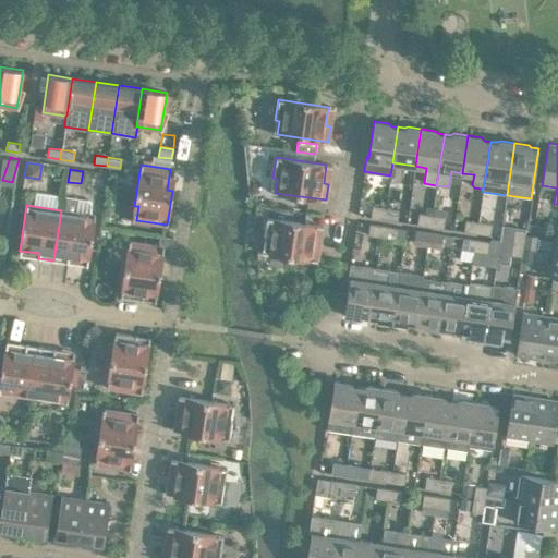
[(384,219),(385,207),(372,206),(371,217),(384,219)]
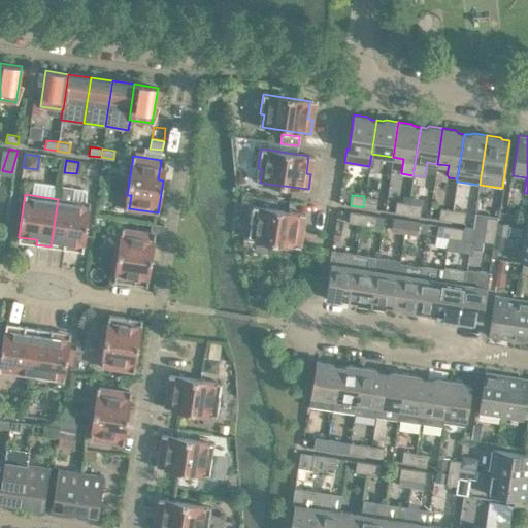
[(364,196),(363,207),(375,209),(376,198),(364,196)]
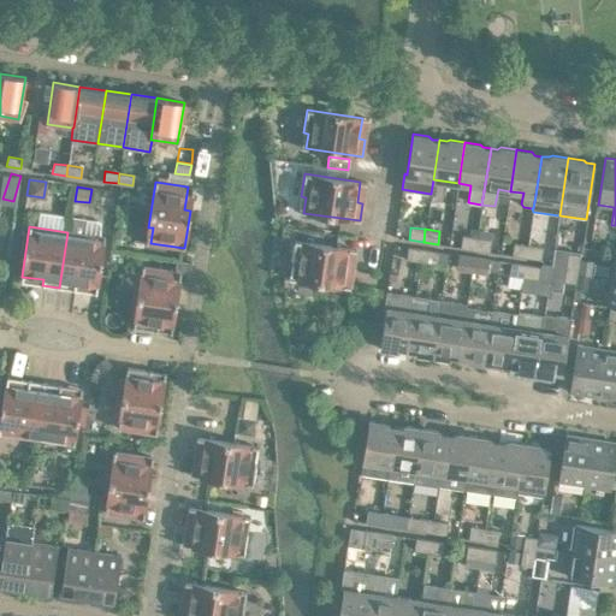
[(67,232),(59,288),(75,290),(75,284),(96,288),(105,237),(67,232)]
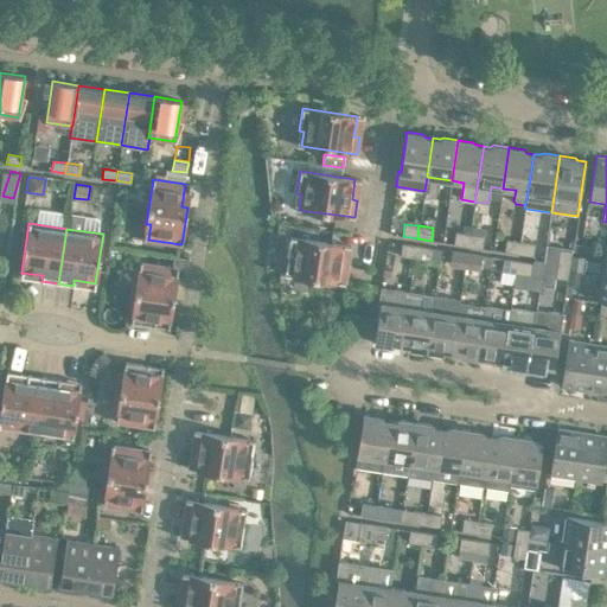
[(467,246),(470,234),(455,231),(453,243),(467,246)]
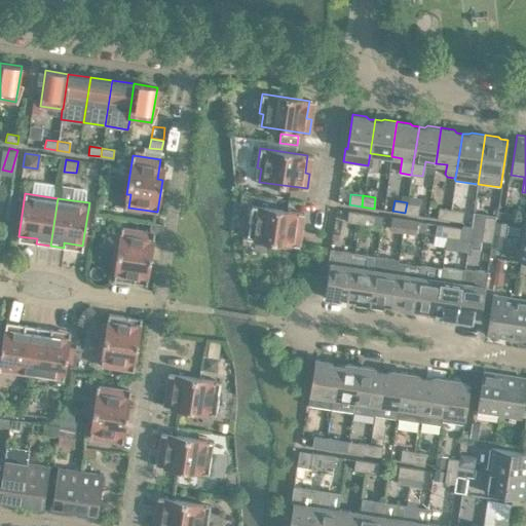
[(407,202),(405,213),(417,215),(419,204),(407,202)]
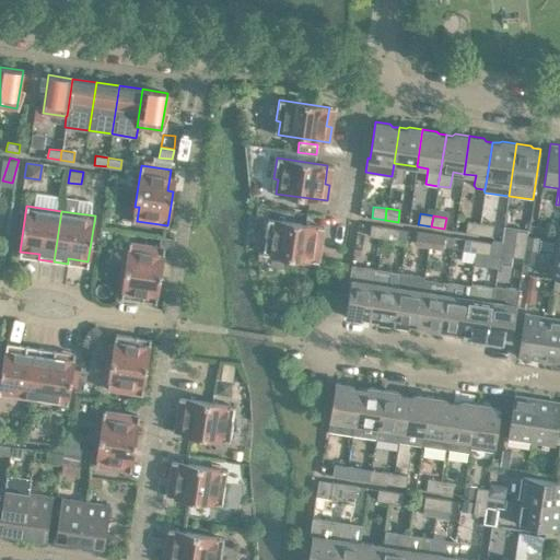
[(318,225),(268,219),(265,240),(269,241),(267,254),(318,261),(321,246),(315,245),(318,225)]
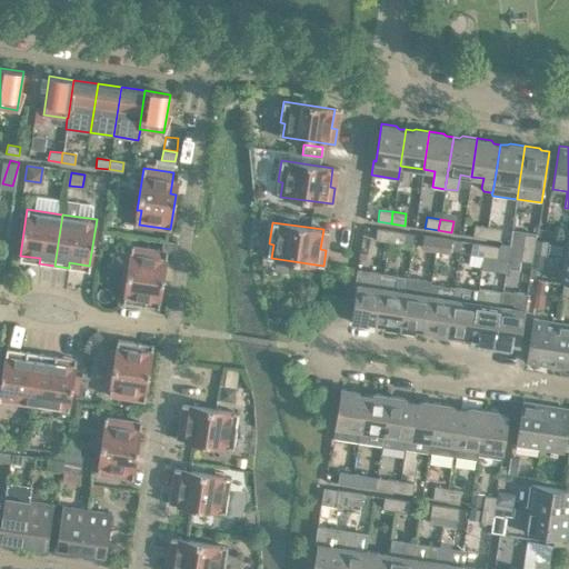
[(472,236),(486,238),(488,226),(475,223),(472,236)]
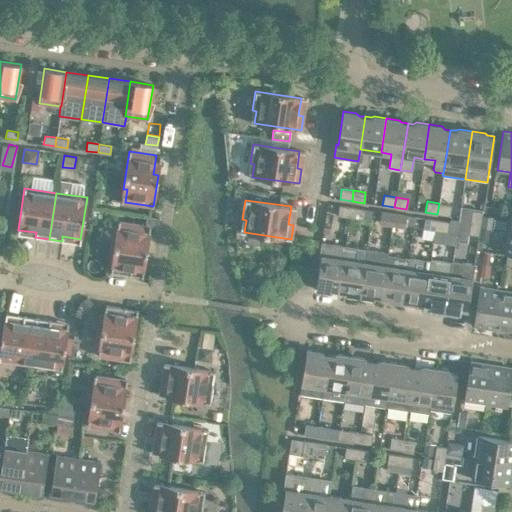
[(437,214),(449,215),(451,205),(439,203),(437,214)]
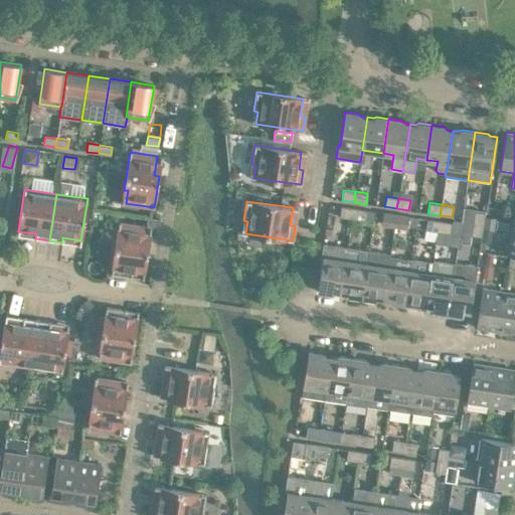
[(351,218),(353,208),(341,206),(339,216),(351,218)]
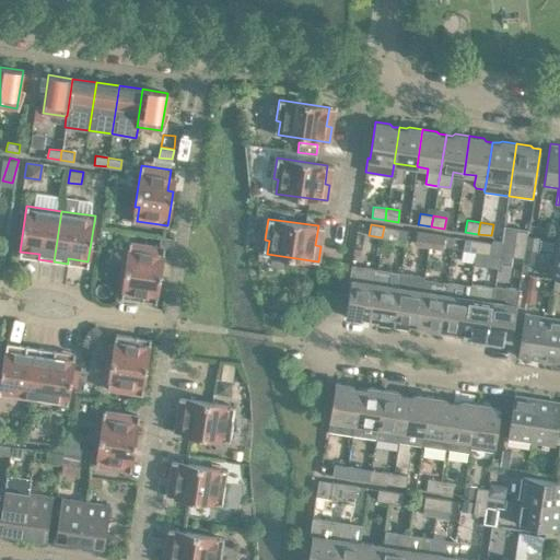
[(384,226),(382,237),(395,240),(397,228),(384,226)]
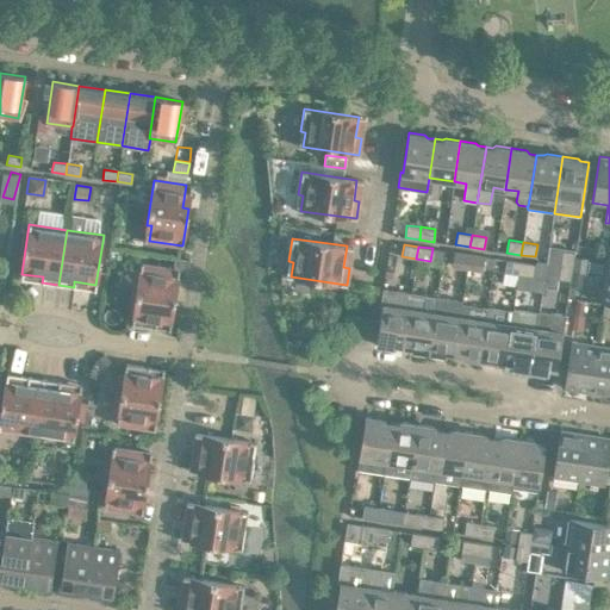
[(562,249),(560,263),(572,266),(574,251),(562,249)]
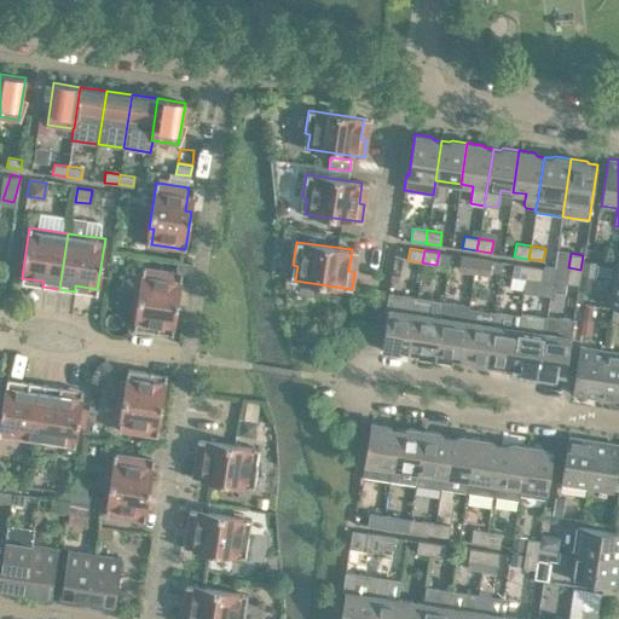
[(474,270),(475,258),(461,255),(460,268),(474,270)]
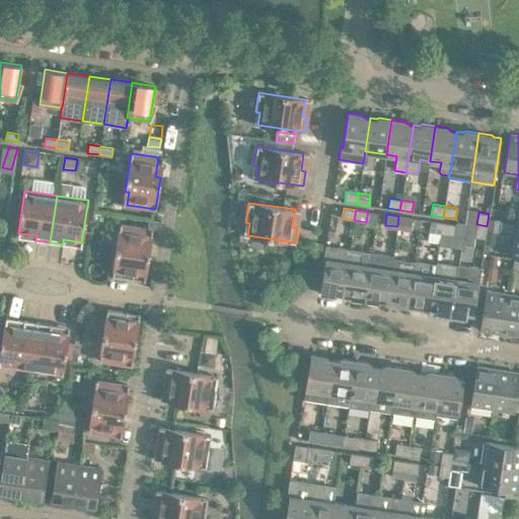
[(398,216),(397,226),(410,228),(411,218),(398,216)]
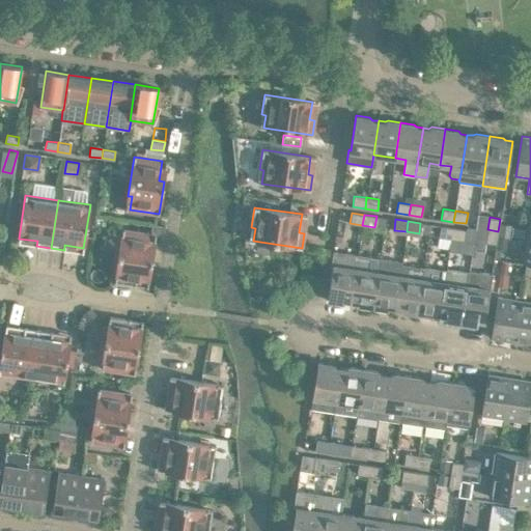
[(500,224),(498,236),(508,239),(511,226),(500,224)]
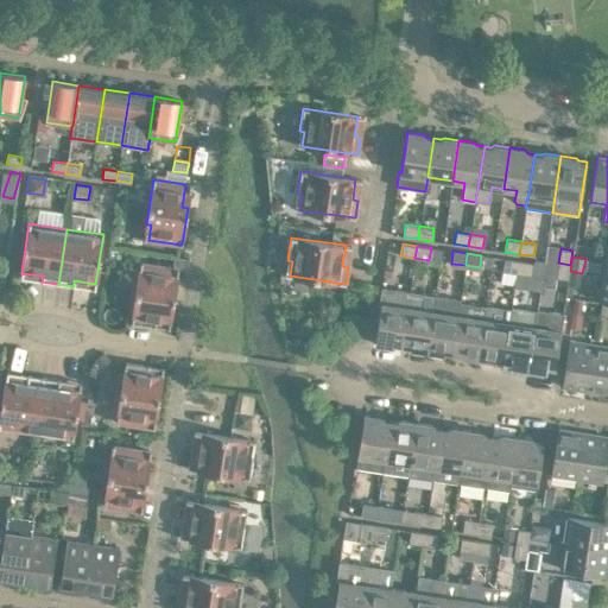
[(517,273),(518,260),(504,259),(502,271),(517,273)]
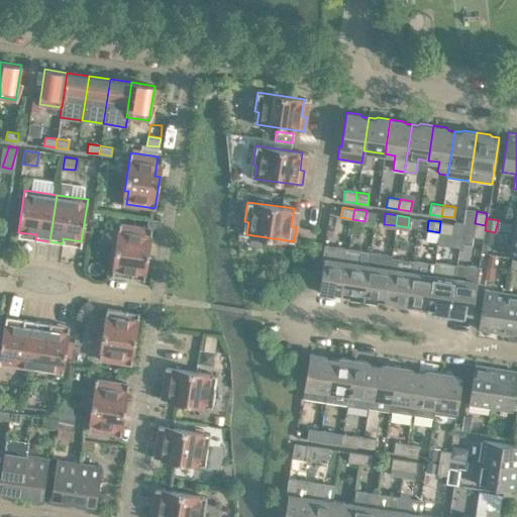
[(440,221),(439,232),(451,234),(452,223),(440,221)]
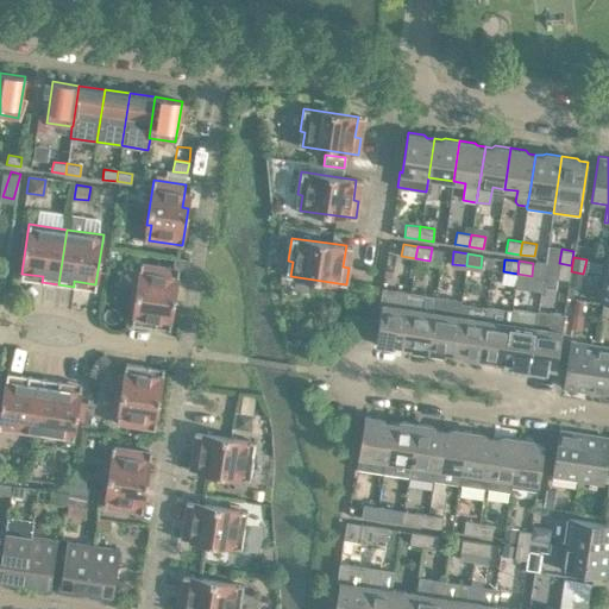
[(133,309),(126,308),(125,308),(123,309),(120,311),(119,311),(119,312),(118,313),(118,314),(117,321),(148,326),(149,321),(170,324),(179,269),(140,263),(133,309)]
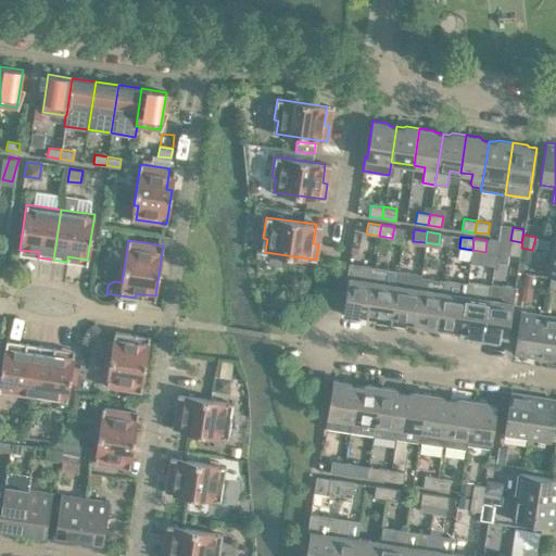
[(510,240),(509,243),(508,254),(519,255),(521,242),(510,240)]
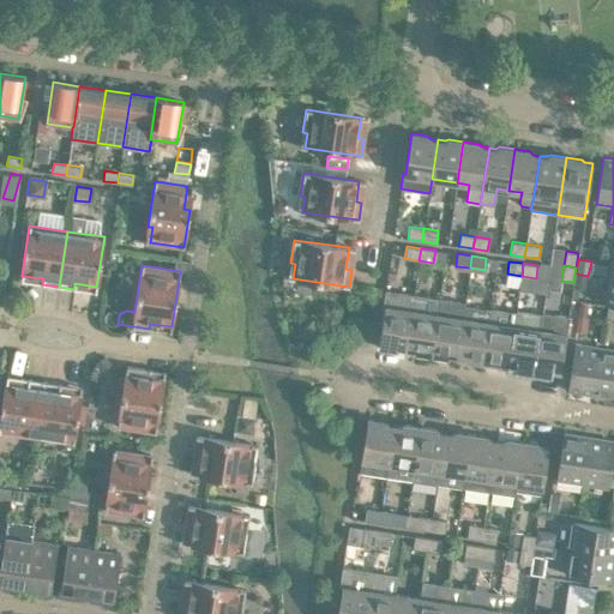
[(584,287),(585,276),(576,275),(575,286),(584,287)]
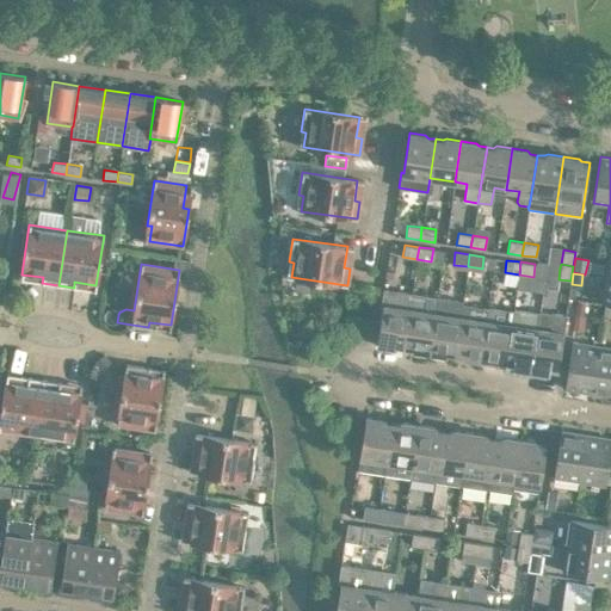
[(396,346),(403,347),(409,308),(412,292),(383,289),(381,306),(383,306),(377,345),(393,347),(396,346)]
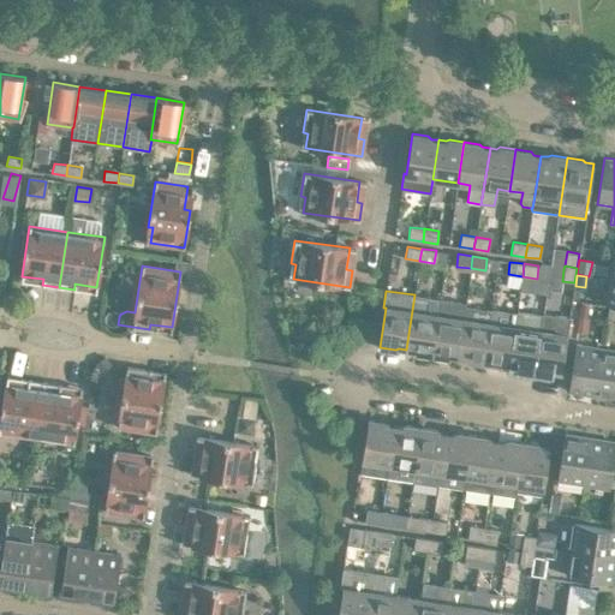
[(412,310),(406,350),(413,350),(416,353),(431,356),(440,299),(415,294),(412,310)]
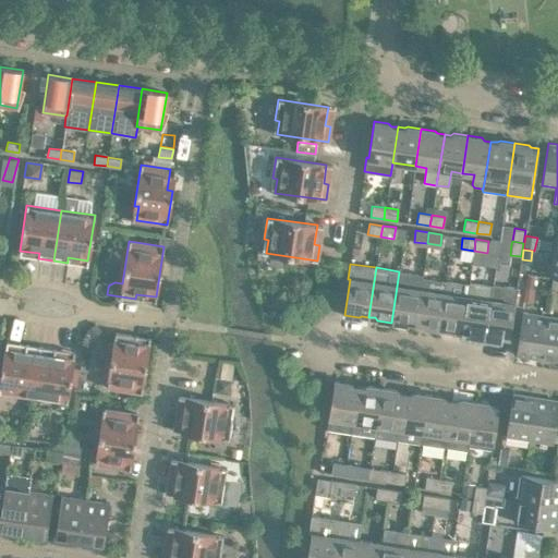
[(415,324),(422,278),(422,275),(399,271),(391,323),(405,325),(409,323),(415,324)]
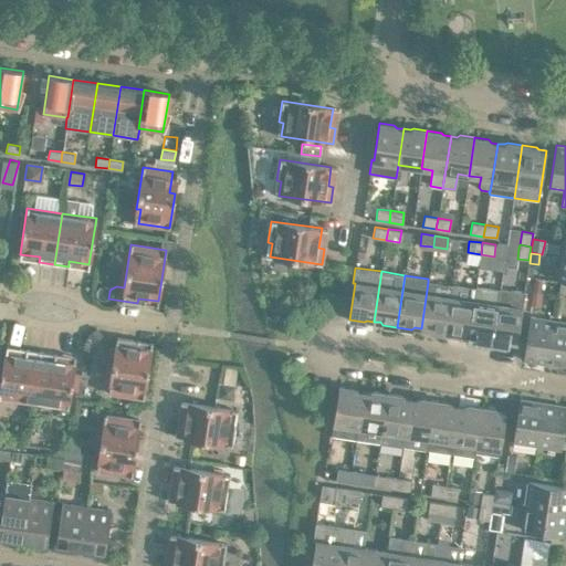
[(430,332),(444,334),(451,285),(428,282),(421,328),(427,329),(430,332)]
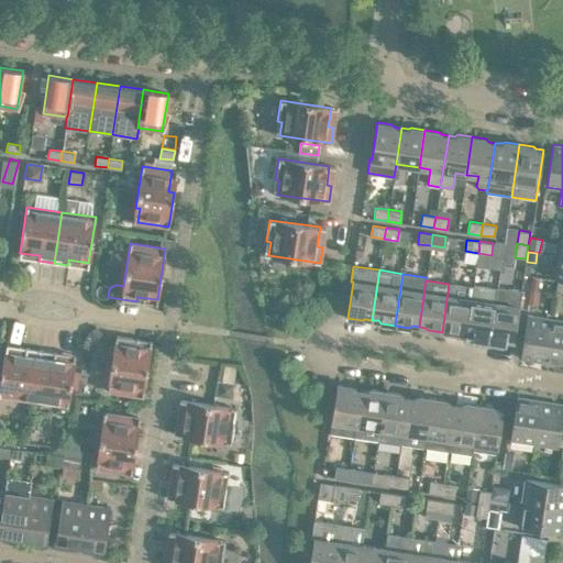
[(459,333),(466,334),(473,287),(449,284),(442,332),(455,334),(459,333)]
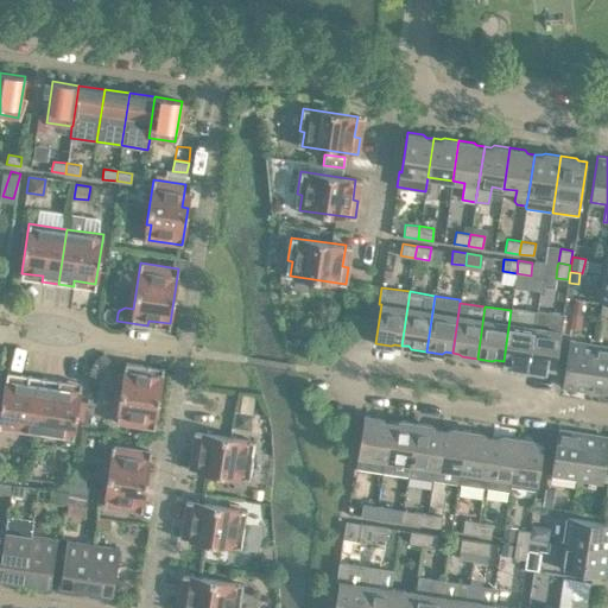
[(512,365),(527,367),(534,325),(536,312),(511,309),(511,310),(504,361),(510,361),(512,365)]
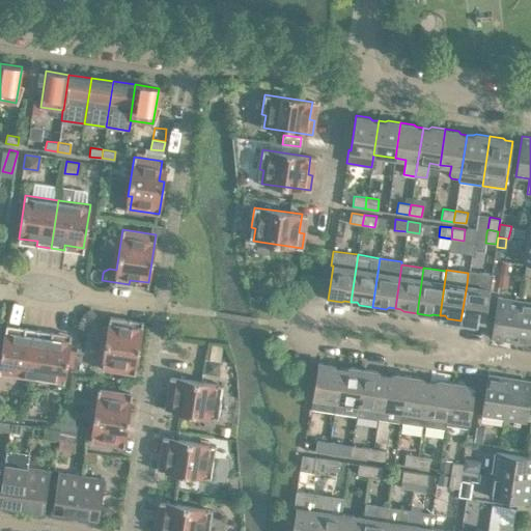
[(479,273),(476,286),(467,284),(460,320),(474,323),(477,320),(484,322),(492,275),(479,273)]
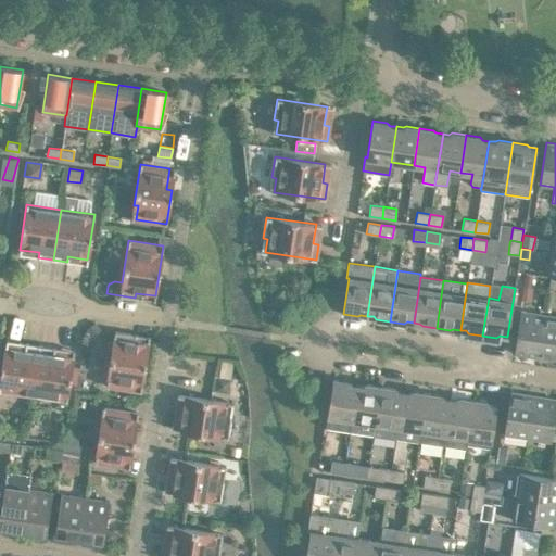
[(520,311),(515,349),(514,353),(538,356),(544,315),(520,311)]
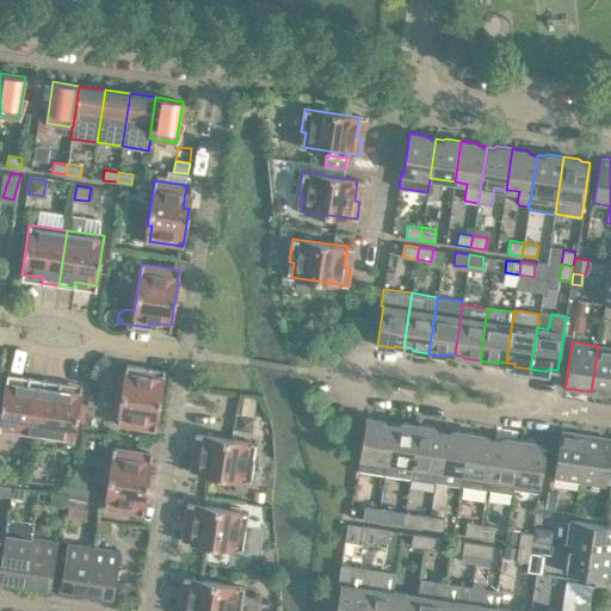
[(610,347),(598,346),(591,392),(610,395),(610,347)]
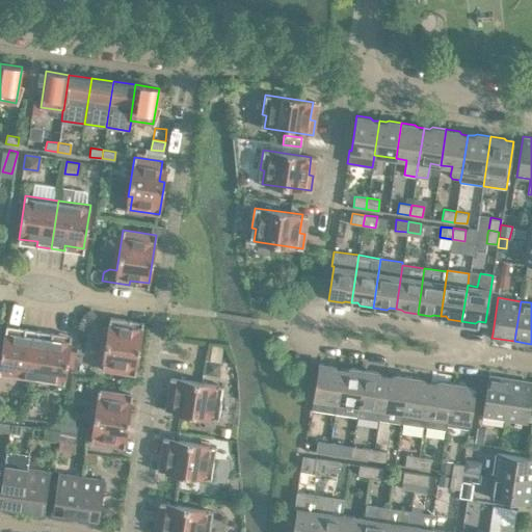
[(96,316),(91,310),(83,316),(87,322),(96,316)]
